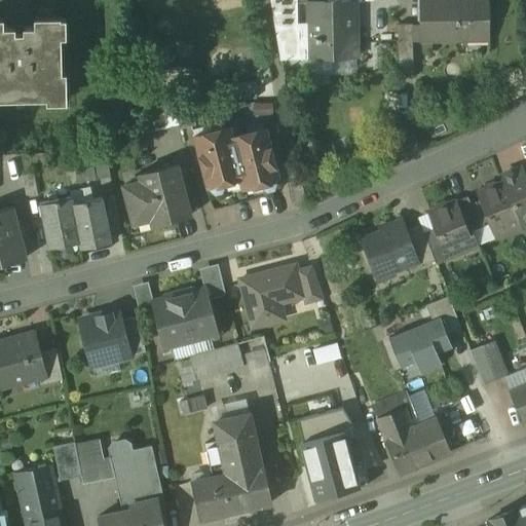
[(297,4),(297,0),(270,0),(280,60),(313,59),(313,24),(309,24),(309,3),(297,4)]
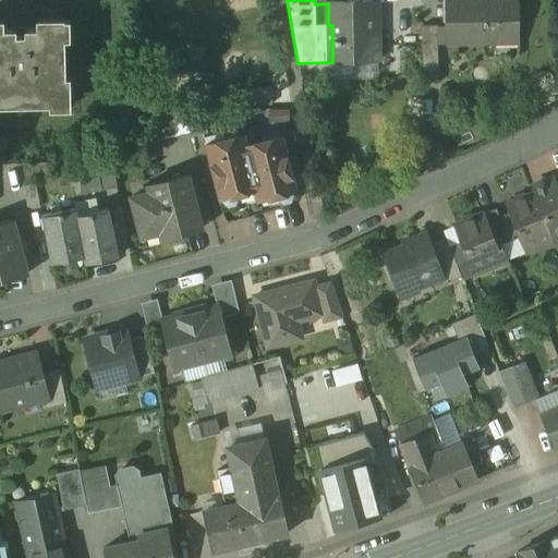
[(368,0),(348,1),(328,1),(328,3),(328,25),(332,25),(332,62),(378,61),(376,8),(376,7),(375,4),(374,3),(373,1),(371,1),(368,0)]
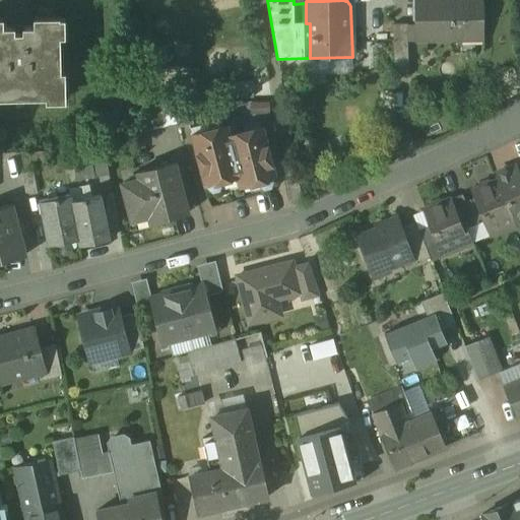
[(481,0),(451,0),(415,1),(416,41),(482,40),(481,0)]
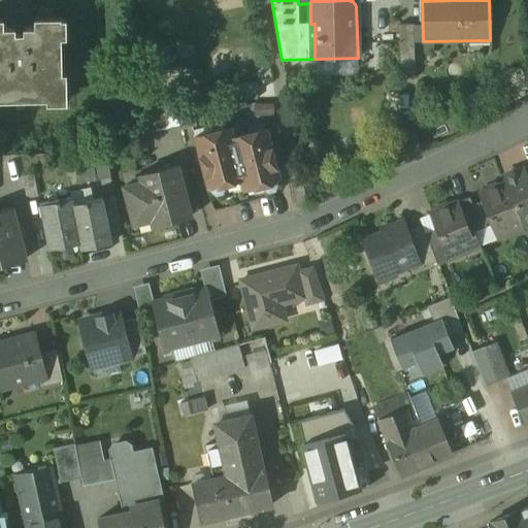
[(35,26),(3,27),(3,18),(0,18),(0,99),(46,98),(46,102),(65,101),(65,98),(67,97),(66,71),(62,72),(61,35),(65,34),(65,19),(61,19),(61,17),(35,18),(35,26)]
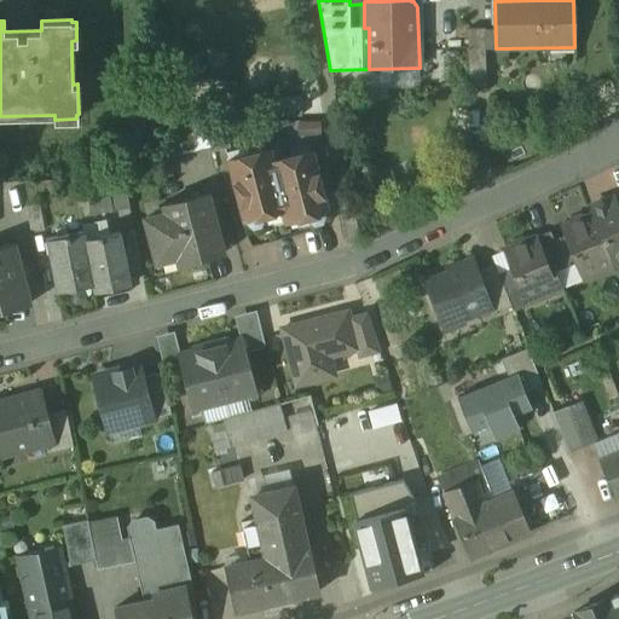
[(486,92),(485,29),(468,30),(469,92),(486,92)]
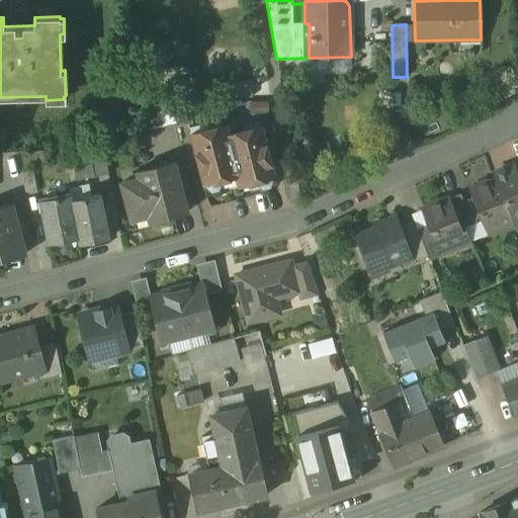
[(251,82),(226,82),(227,97),(252,96),(251,82)]
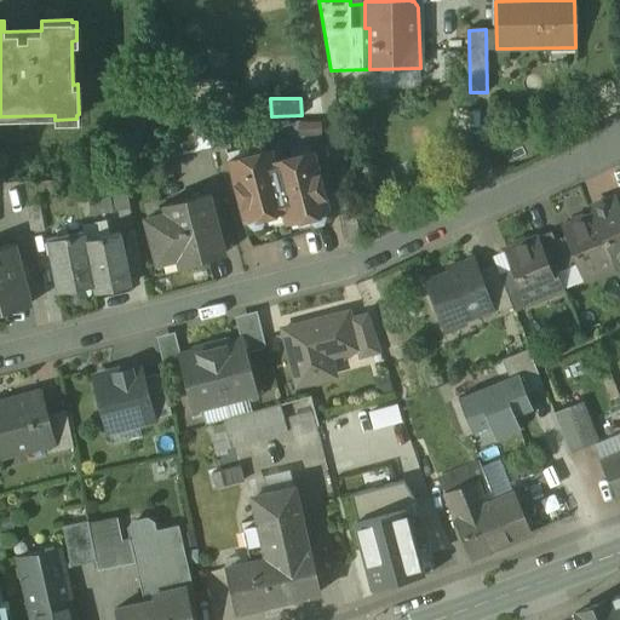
[(224,121),(205,124),(211,148),(230,148),(224,121)]
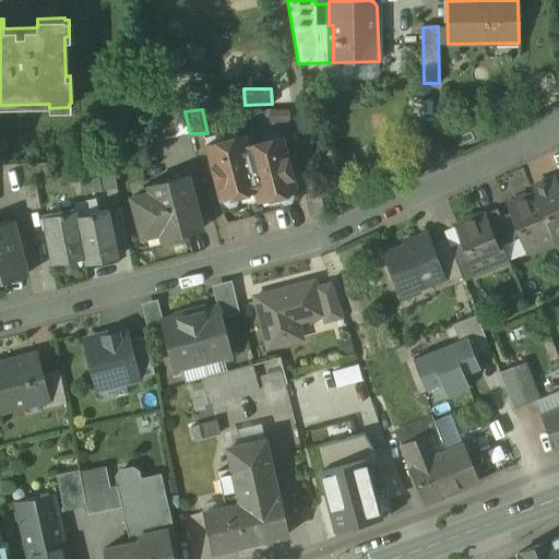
[(185,111),(152,111),(153,143),(190,133),(185,111)]
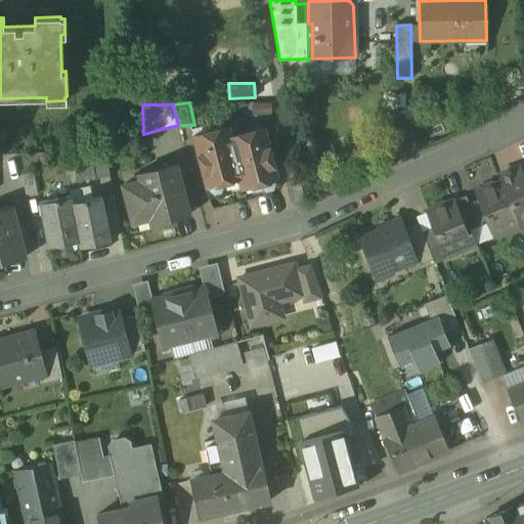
[(228,126),(193,135),(207,187),(209,187),(214,192),(221,190),(223,183),(239,179),(241,179),(229,136),(230,136),(228,126)]
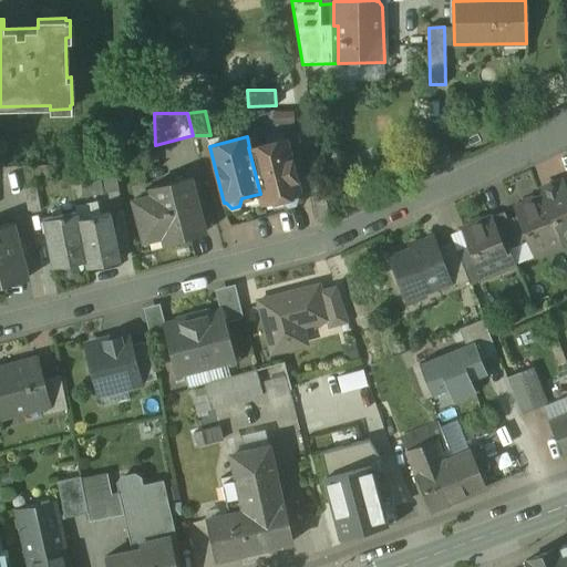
[(249,147),(248,147),(260,194),(259,194),(263,205),(282,199),(288,205),(295,203),(297,195),(299,195),(285,138),(249,147)]
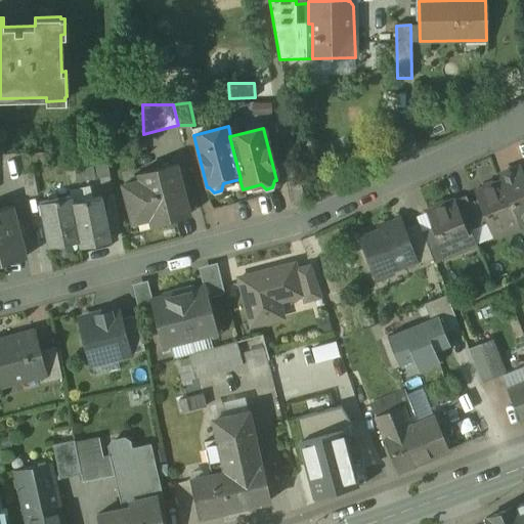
[(105,153),(91,156),(96,179),(110,176),(105,153)]
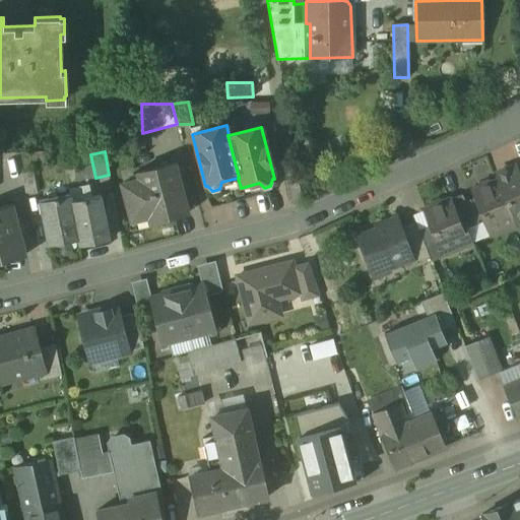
[(174,163),(138,172),(139,180),(124,184),(133,219),(149,215),(151,222),(187,213),(174,163)]
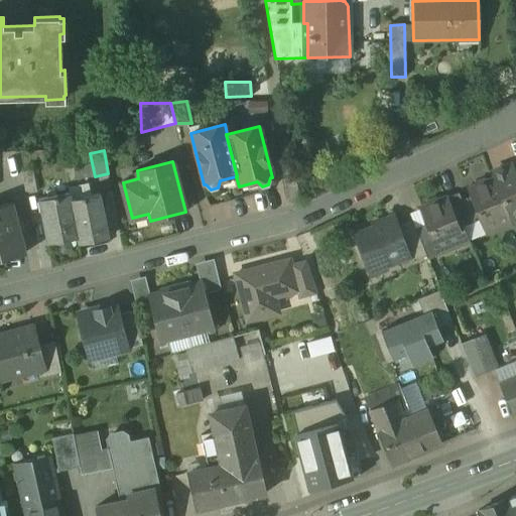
[(515,174),(512,164),(491,172),(494,180),(510,221),(515,219),(515,174)]
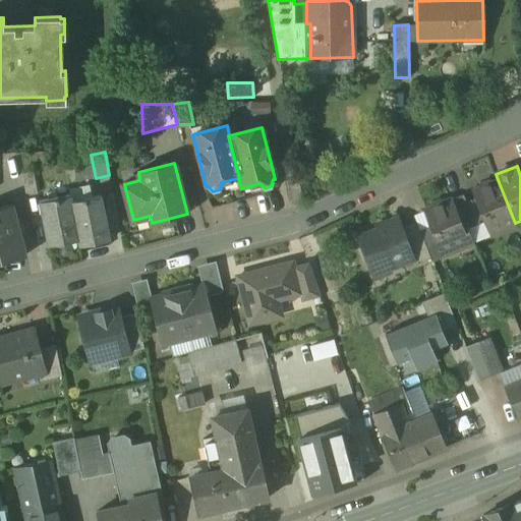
[(32,173),(22,175),(26,196),(37,194),(32,173)]
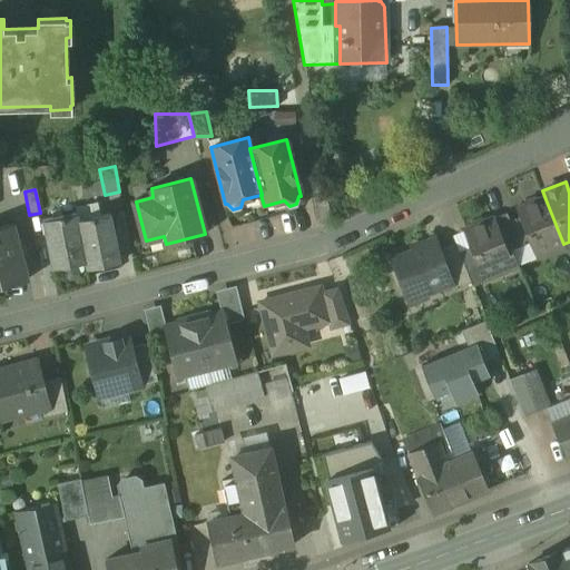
[(546,199),(539,202),(534,200),(527,203),(526,207),(519,210),(524,224),(532,243),(536,253),(549,248),(549,249),(556,253),(566,248),(563,244),(546,199)]
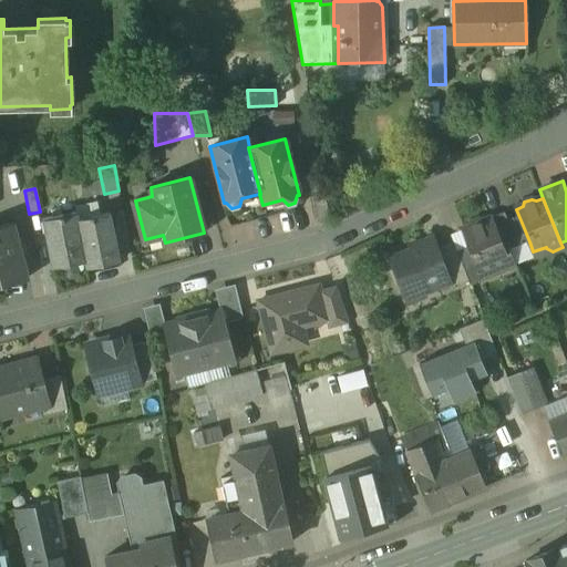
[(75,213),(43,219),(53,268),(85,261),(78,219),(75,213)]
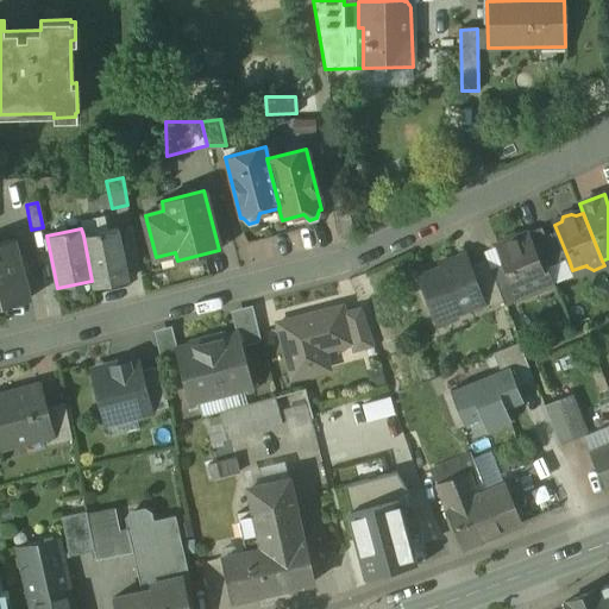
[(118,228),(83,236),(92,281),(93,288),(129,281),(118,228)]
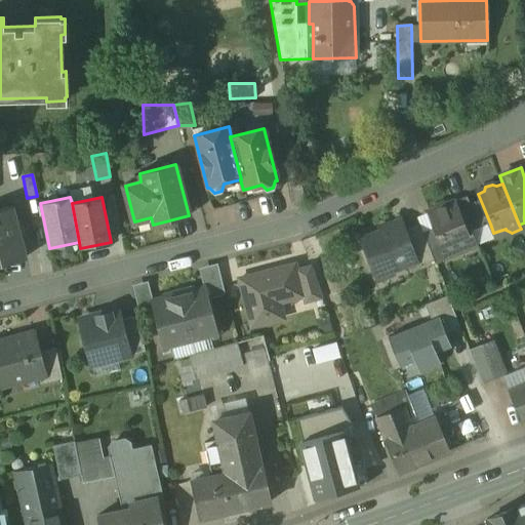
[(467,197),(454,201),(463,224),(469,223),(472,231),(480,228),(473,210),(467,197)]
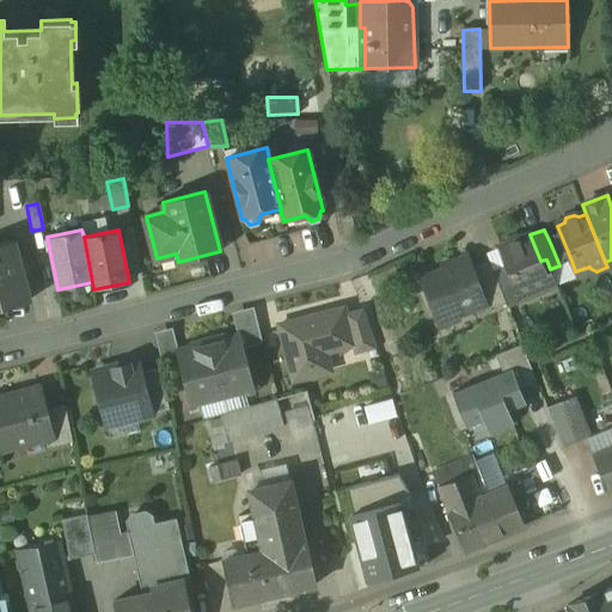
[(528,237),(521,239),(516,237),(508,240),(507,245),(500,248),(507,265),(521,301),(522,301),(557,287),(550,269),(546,259),(540,261),(530,234),(528,234),(528,237)]
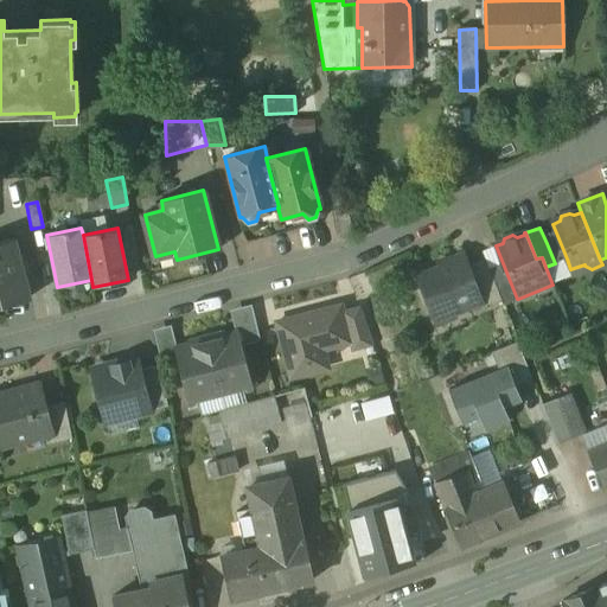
[(16,238),(0,242),(0,305),(29,299),(21,272),(24,272),(16,238)]
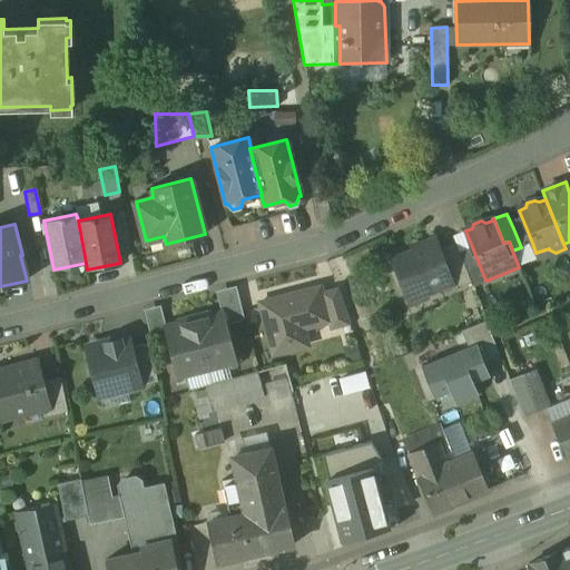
[(524,224),(513,228),(521,247),(532,243),(524,224)]
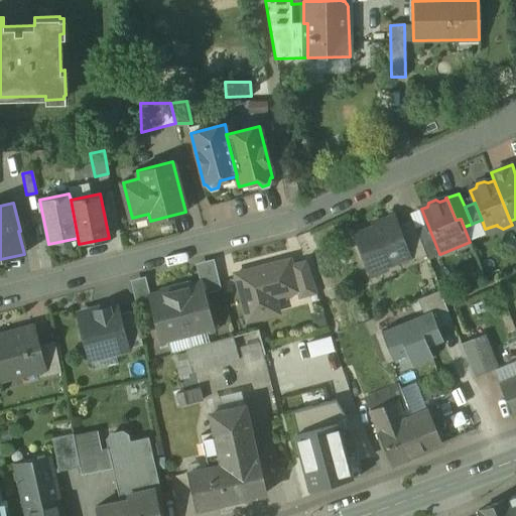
[(395,218),(354,234),(367,270),(381,264),(383,268),(410,258),(410,257),(399,227),(395,218)]
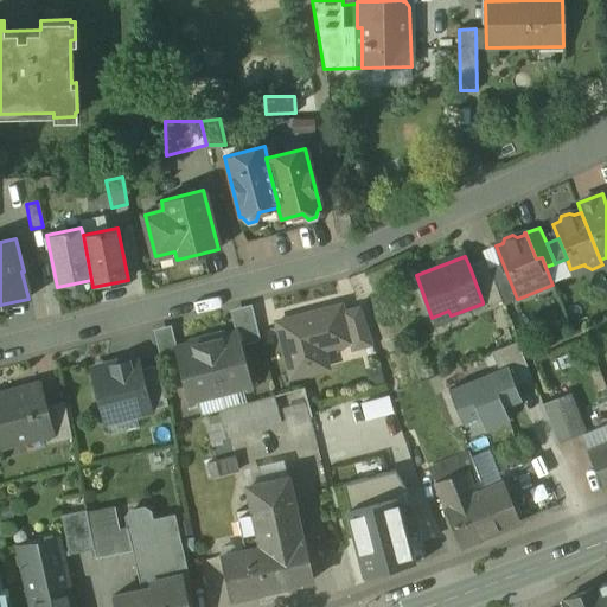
[(486,261),(470,267),(483,302),(483,304),(484,307),(502,300),(489,269),(486,261)]
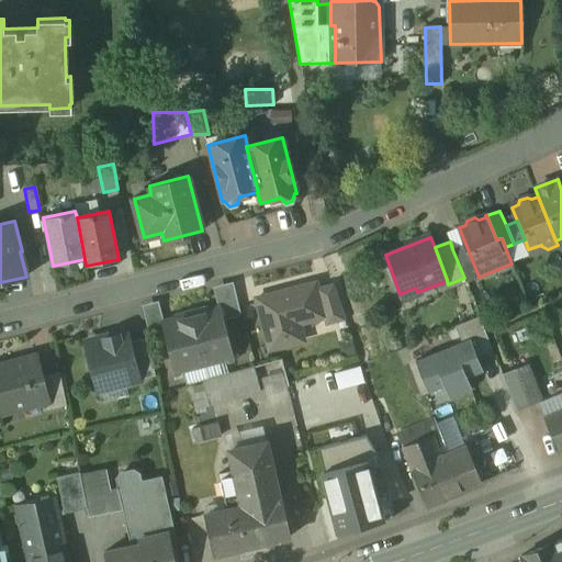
[(465,244),(452,249),(464,278),(465,282),(480,277),(479,277),(465,244)]
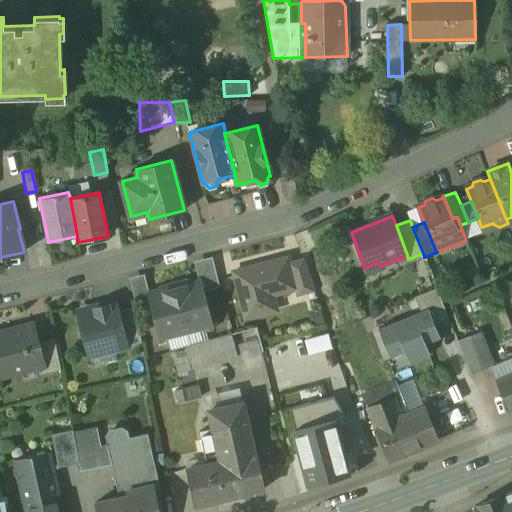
[(286,258),(228,271),(239,321),(275,313),(271,298),(294,292),(286,258)]
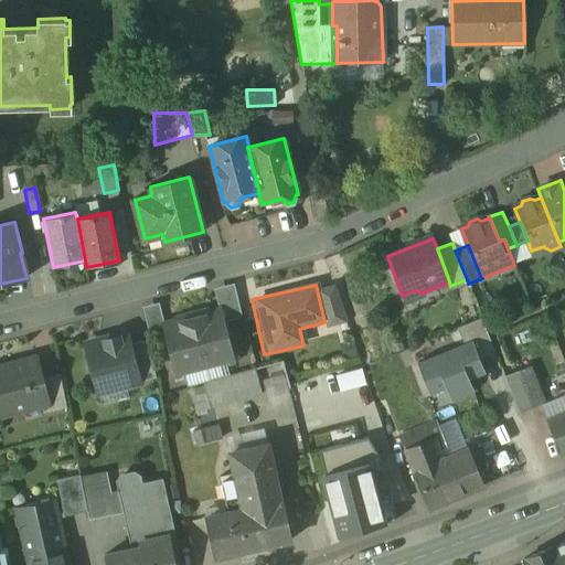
[(233,286),(215,290),(220,310),(238,305),(233,286)]
